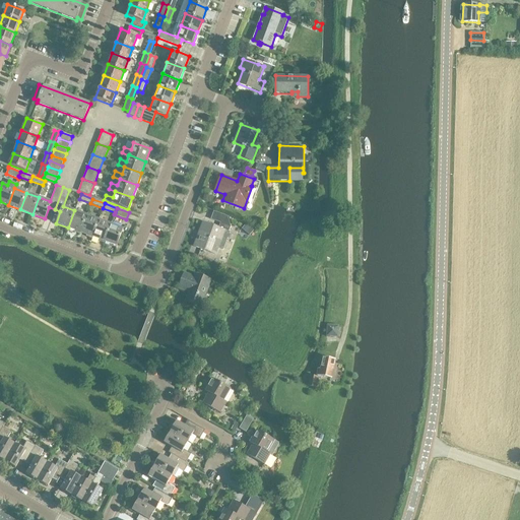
[(74,210),(68,228),(80,233),(86,215),(74,210)]
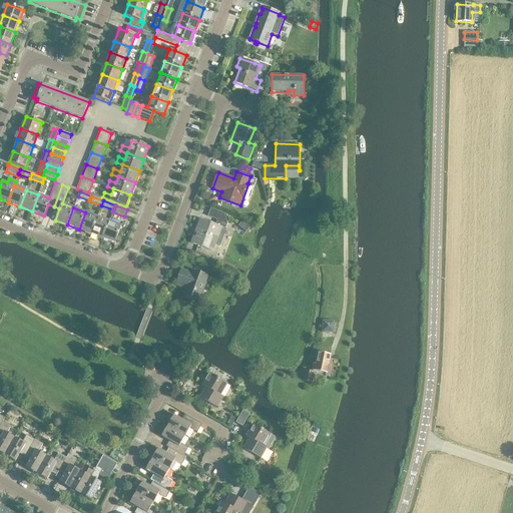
[(85,212),(79,229),(91,233),(97,216),(85,212)]
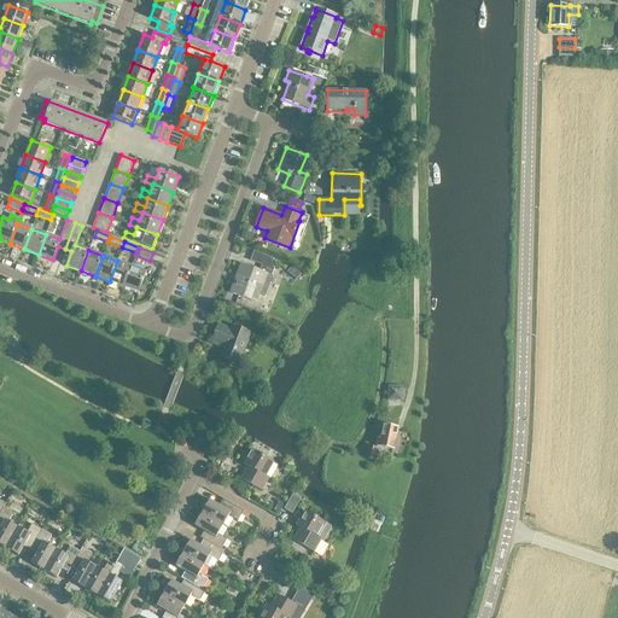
[(117,261),(110,281),(123,287),(132,267),(117,261)]
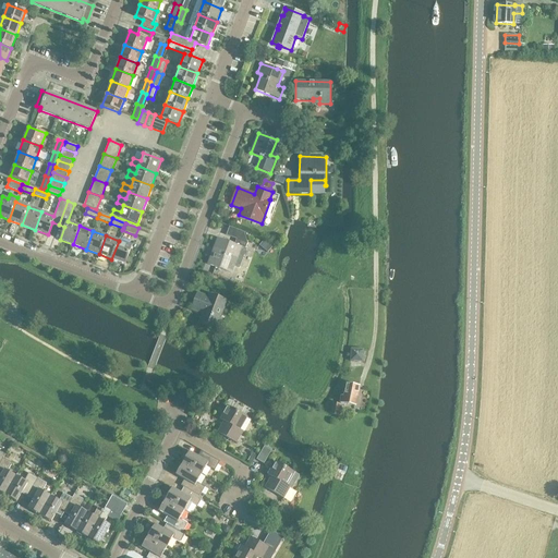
[(245,249),(247,243),(237,239),(234,244),(218,239),(208,265),(231,274),(233,266),(239,268),(246,250),(245,249)]
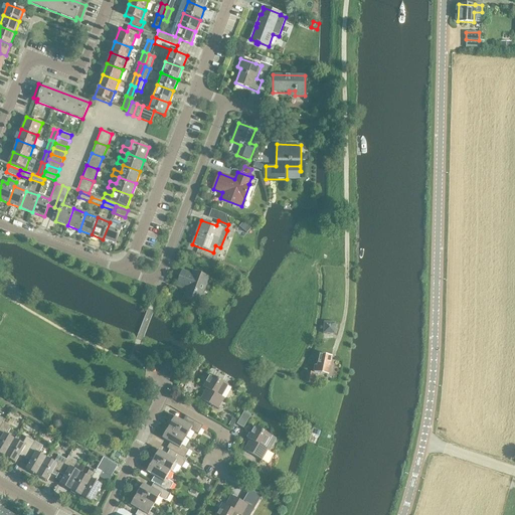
[(110,222),(103,239),(116,243),(122,226),(110,222)]
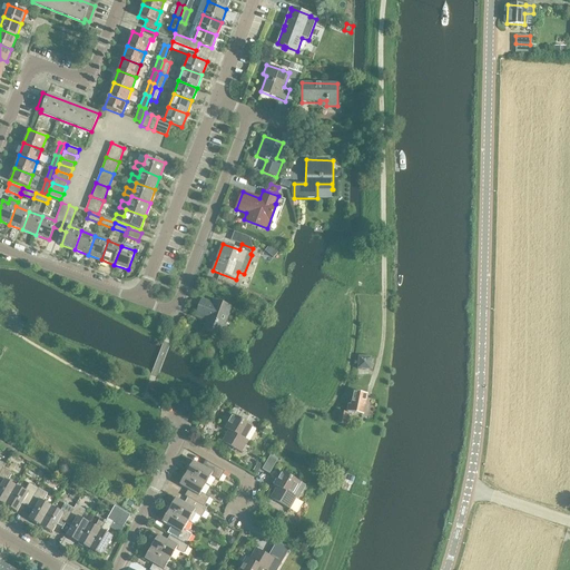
[(274,258),(278,253),(272,247),(267,254),(274,258)]
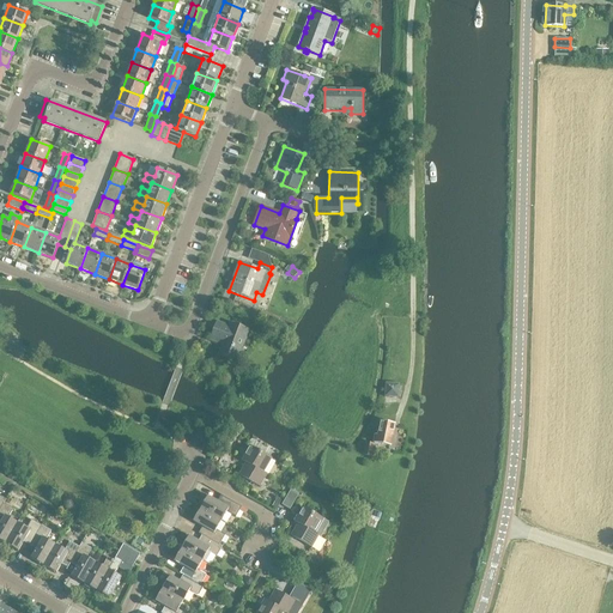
[(211,339),(224,344),(219,354),(236,360),(247,331),(231,325),(230,328),(217,322),(211,339)]
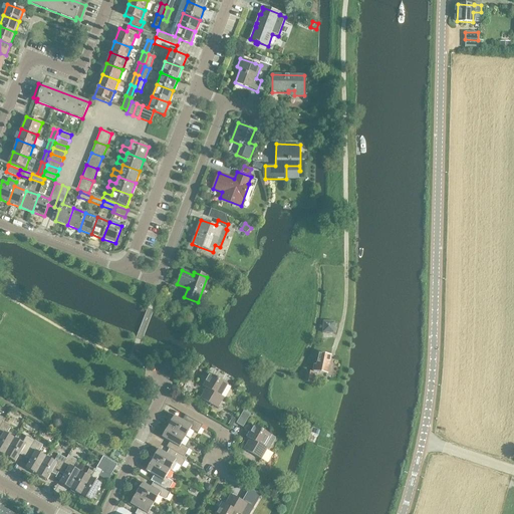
[(334,333),(334,322),(323,321),(322,332),(334,333)]
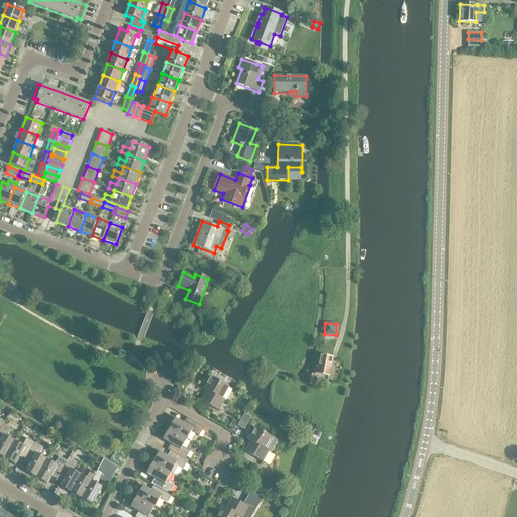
[(321,356),(318,368),(316,368),(315,373),(329,376),(332,358),(321,356)]
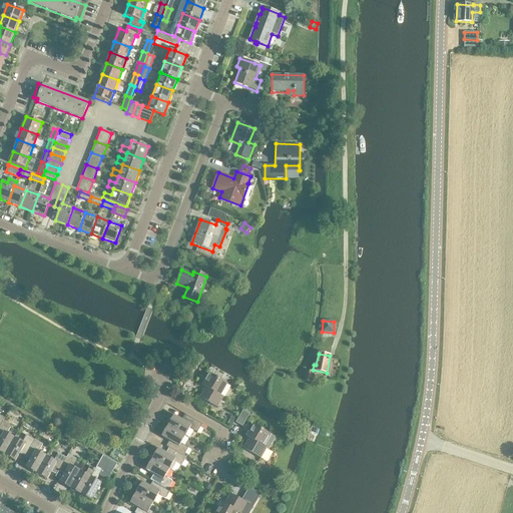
[(311,382),(313,372),(306,370),(304,381),(311,382)]
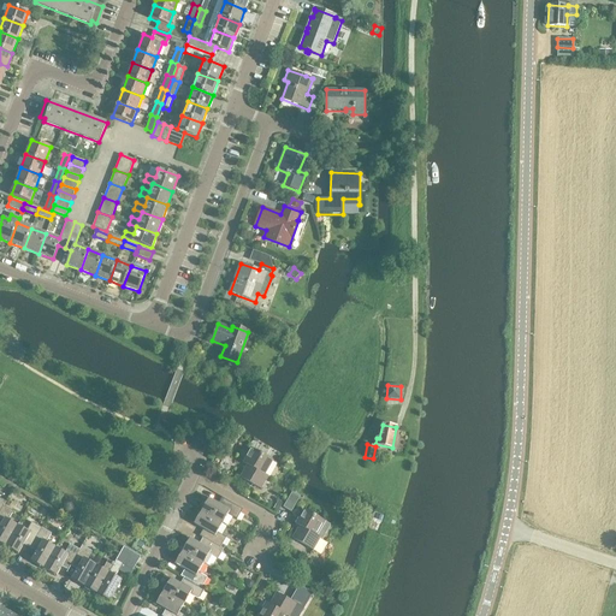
[(252,449),(249,452),(243,463),(247,466),(240,478),(260,489),(267,477),(265,474),(272,461),(252,449)]
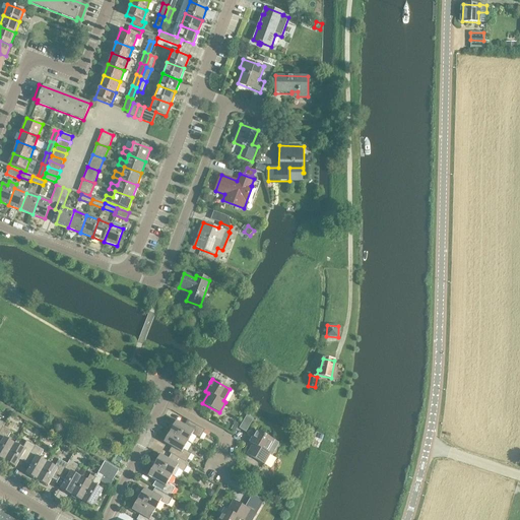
[(246,433),(254,419),(247,415),(239,429),(246,433)]
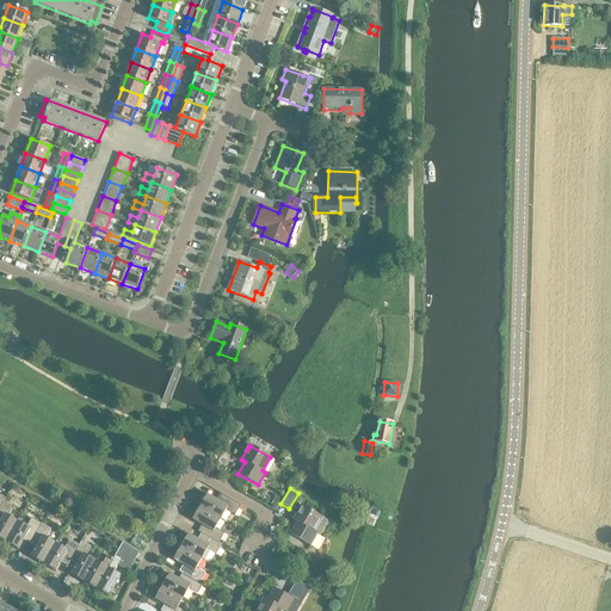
[(240,505),(220,494),(216,500),(207,494),(199,507),(221,519),(226,511),(235,516),(240,505)]
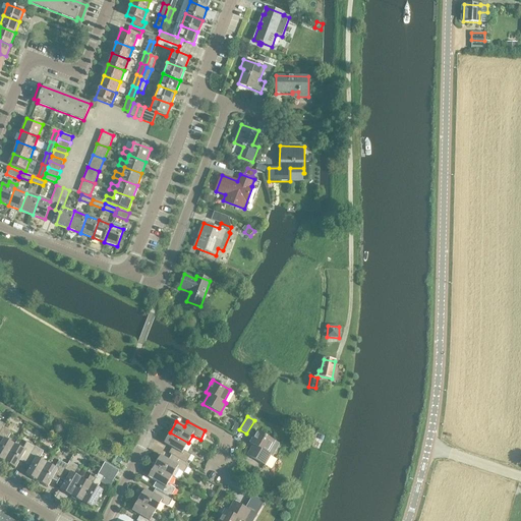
[(0,459),(4,462),(14,445),(7,440),(11,432),(3,427),(0,432),(0,459)]
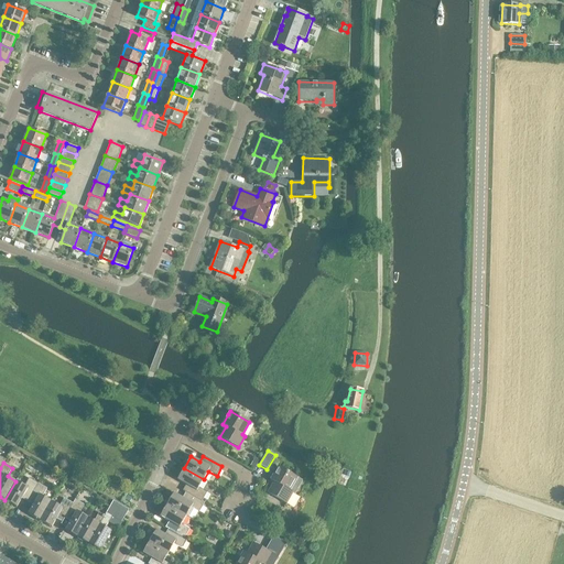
[(268,492),(286,503),(293,492),(290,490),(297,478),(278,467),(271,480),(274,481),(268,492)]
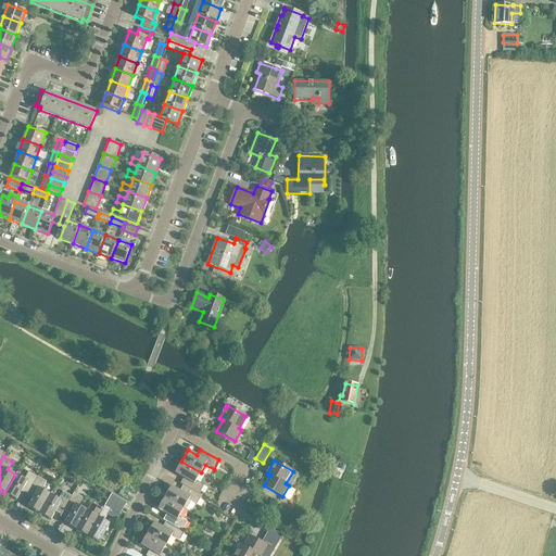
[(201,472),(181,462),(175,474),(184,478),(180,483),(182,485),(199,494),(204,485),(196,481),(201,472)]
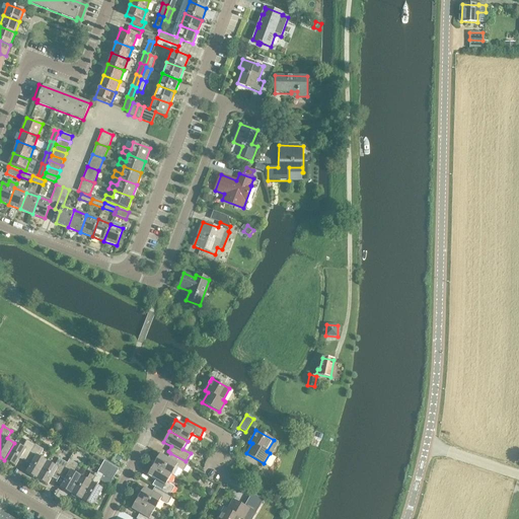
[(24,462),(35,445),(26,440),(22,447),(14,443),(4,460),(15,467),(19,459),(24,462)]
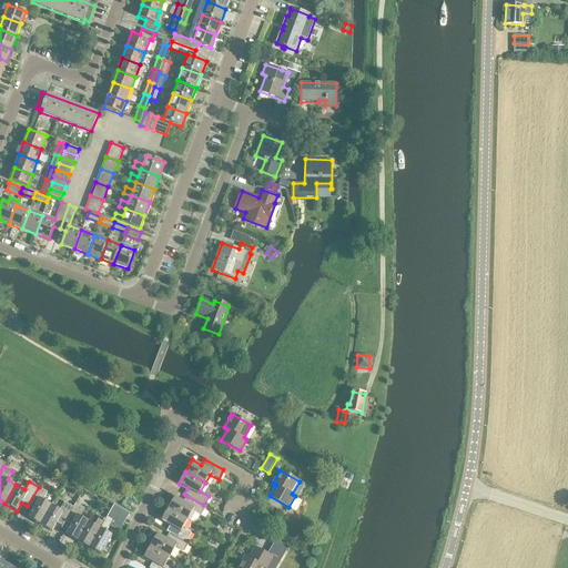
[(40,525),(51,505),(43,500),(48,492),(39,487),(27,506),(33,509),(28,517),(40,525)]
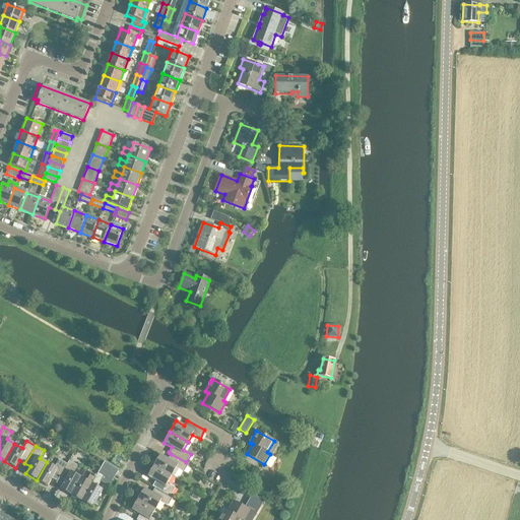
[(174,476),(179,469),(184,472),(189,463),(186,462),(171,454),(168,459),(160,454),(153,466),(172,476),(172,475),(174,476)]
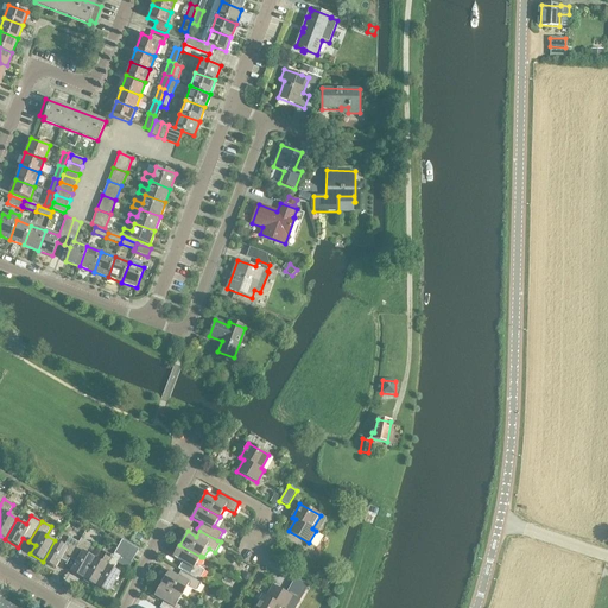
[(55,540),(43,562),(56,569),(61,559),(68,563),(70,559),(69,559),(78,543),(69,537),(64,546),(55,540)]
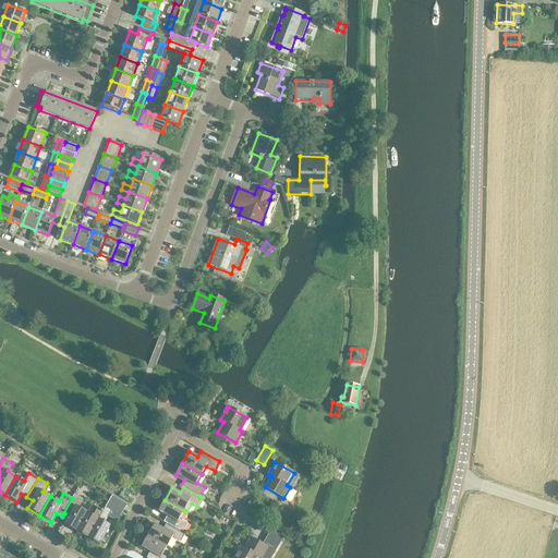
[(76,531),(87,512),(79,508),(84,499),(74,494),(72,498),(63,513),(64,513),(69,517),(64,524),(76,531)]
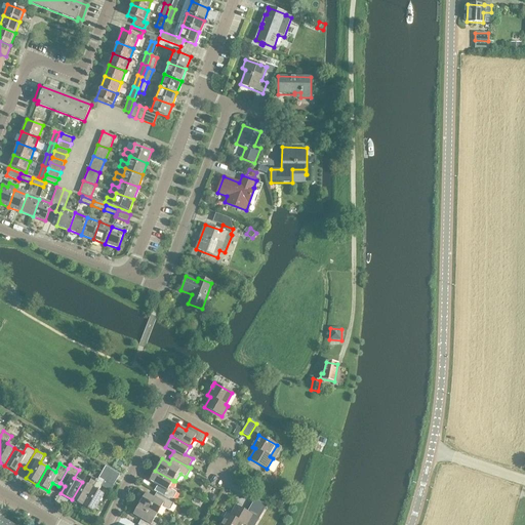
[(120,475),(106,466),(102,472),(117,480),(120,475)]
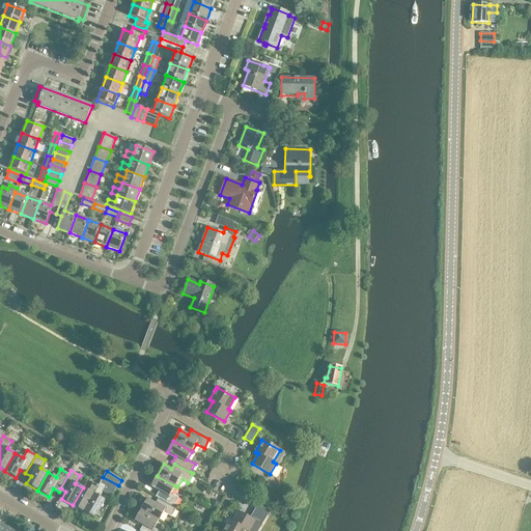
[(175,486),(157,476),(150,486),(159,491),(156,497),(158,498),(159,498),(173,507),(173,506),(178,498),(171,494),(175,486)]
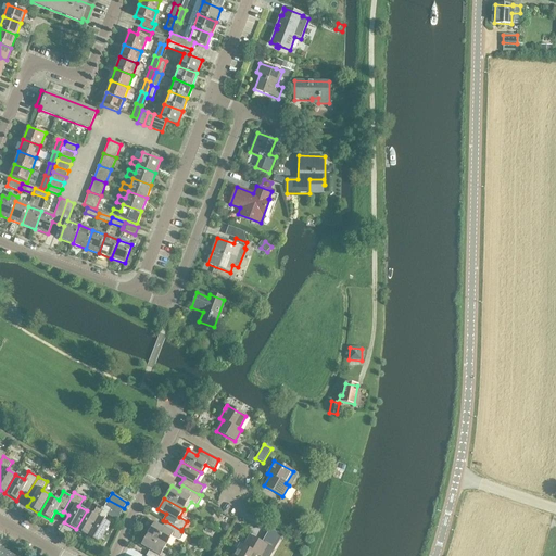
[(103,508),(87,536),(99,543),(103,535),(109,539),(112,533),(106,530),(110,523),(103,520),(110,509),(119,515),(124,508),(108,500),(103,508)]
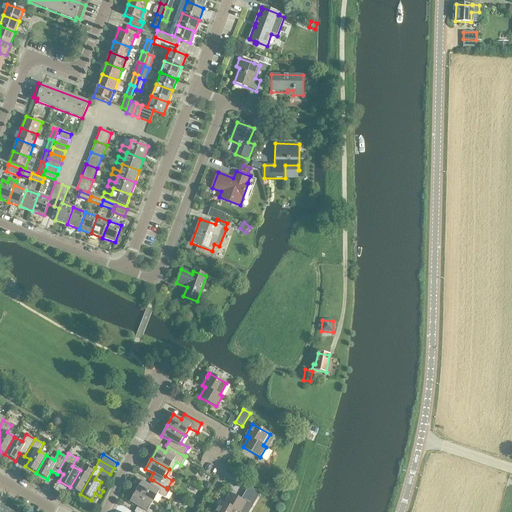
[(80,470),(70,487),(80,494),(95,468),(90,465),(85,473),(80,470)]
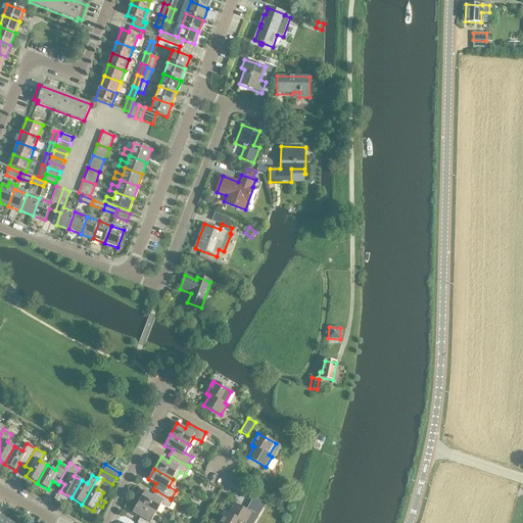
[(139,502),(156,513),(161,505),(169,509),(174,501),(171,498),(171,500),(156,490),(155,490),(153,495),(145,491),(139,502)]
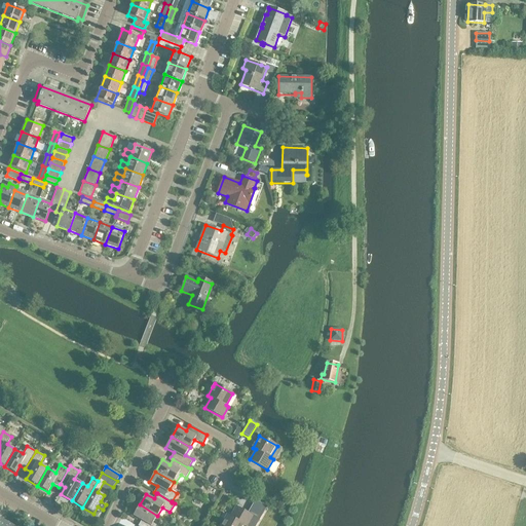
[(256,500),(248,514),(235,505),(229,516),(226,515),(219,525),(245,525),(255,525),(266,506),(256,500)]
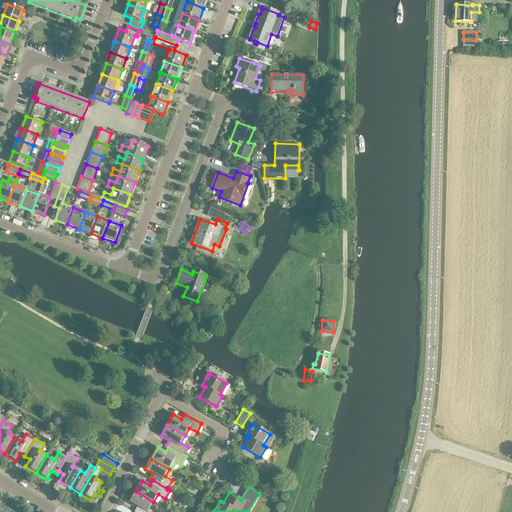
[(153,502),(136,491),(130,502),(137,507),(134,511),(153,511),(149,509),(153,502)]
